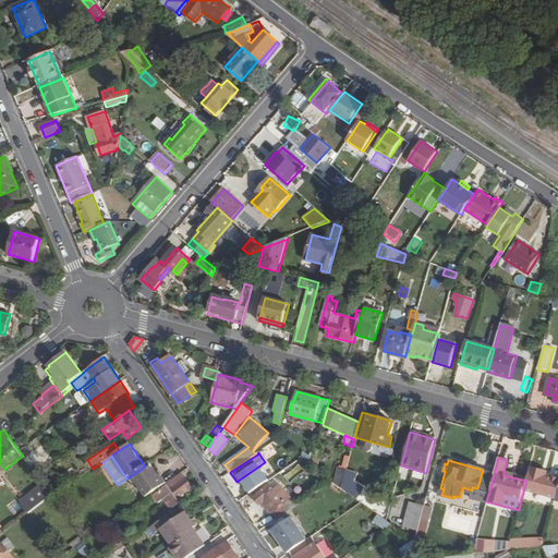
[(145,466),(132,475),(128,478),(134,487),(137,485),(146,497),(166,484),(161,475),(159,477),(155,470),(149,463),(145,466)]
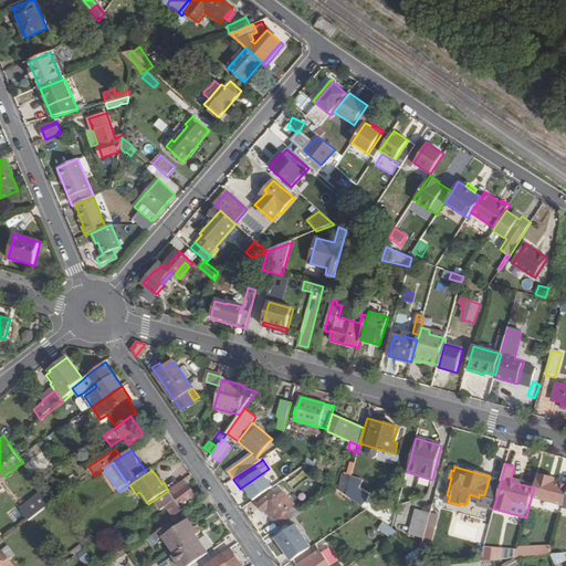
[(293,488),(308,479),(305,472),(290,481),(293,488)]
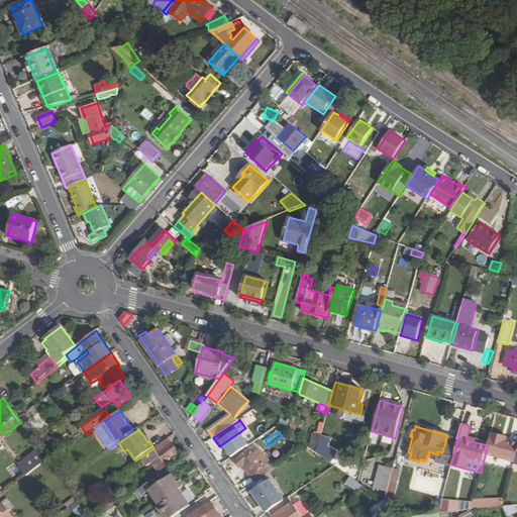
[(488,445),(486,452),(515,460),(516,456),(516,454),(516,453),(516,442),(507,439),(502,438),(503,436),(491,432),(489,443),(488,445)]
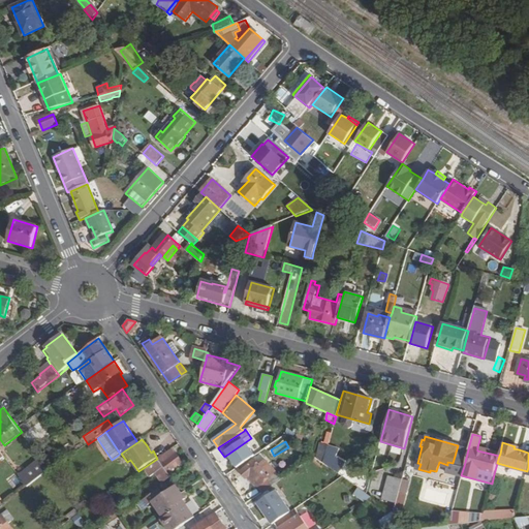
[(329,445),(320,443),(316,458),(323,463),(327,454),(329,445)]
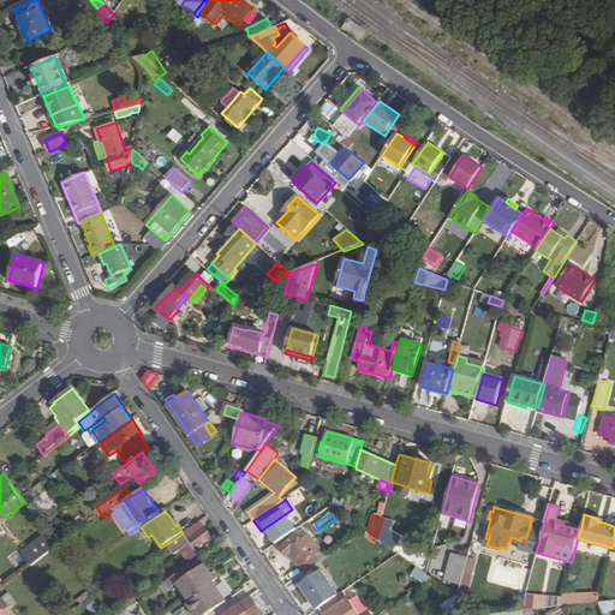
[(581,527),(555,520),(555,524),(580,530),(581,527)]
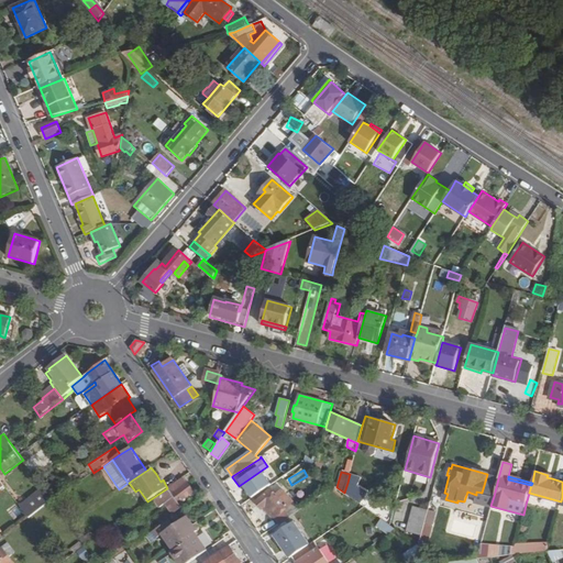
[(194,492),(184,477),(167,488),(168,490),(155,499),(159,507),(165,503),(173,512),(181,506),(178,503),(194,492)]
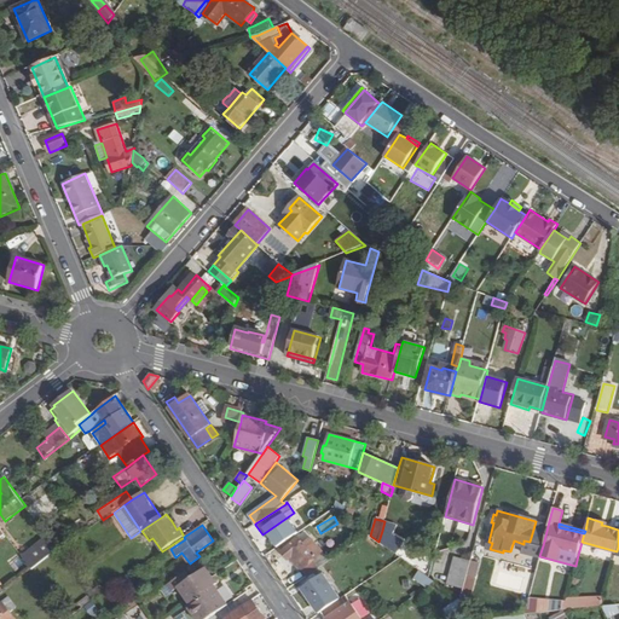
[(391,533),(382,531),(379,542),(387,548),(391,533)]
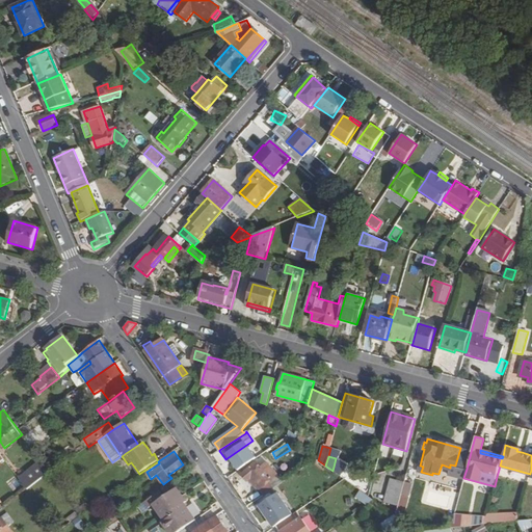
[(41,461),(19,478),(28,489),(49,473),(41,461)]
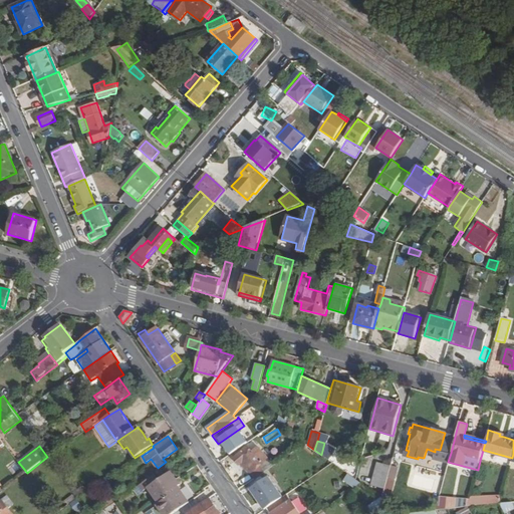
[(248,446),(234,459),(239,465),(241,464),(250,473),(255,478),(267,471),(273,465),(268,458),(259,448),(253,452),(248,446)]
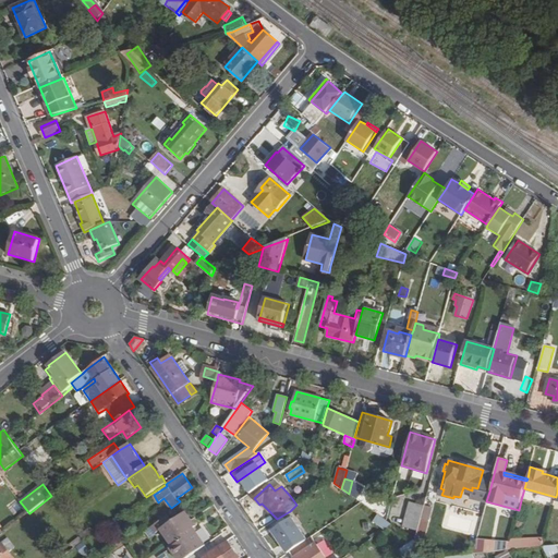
[(422,506),(424,507),(426,497),(427,495),(413,490),(402,529),(415,532),(422,506)]
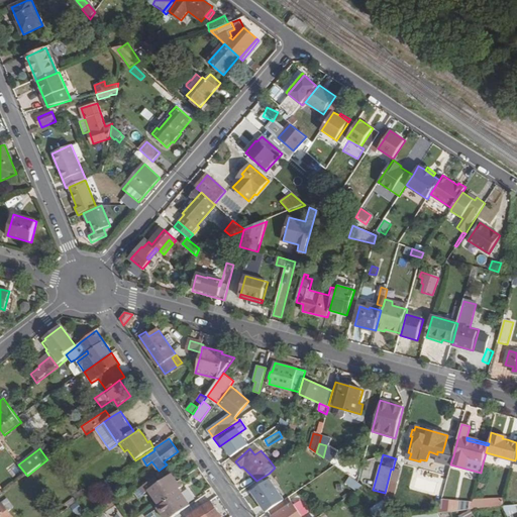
[(57,456),(50,460),(55,467),(61,462),(57,456)]
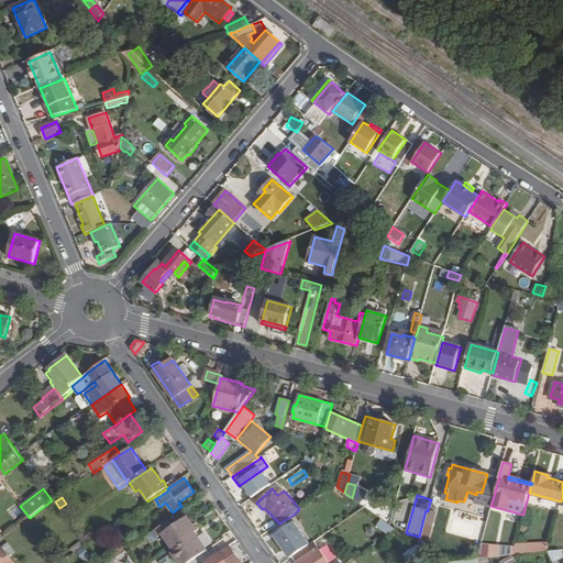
[(428,511),(419,545),(427,550),(428,544),(431,532),(439,504),(430,501),(428,511)]
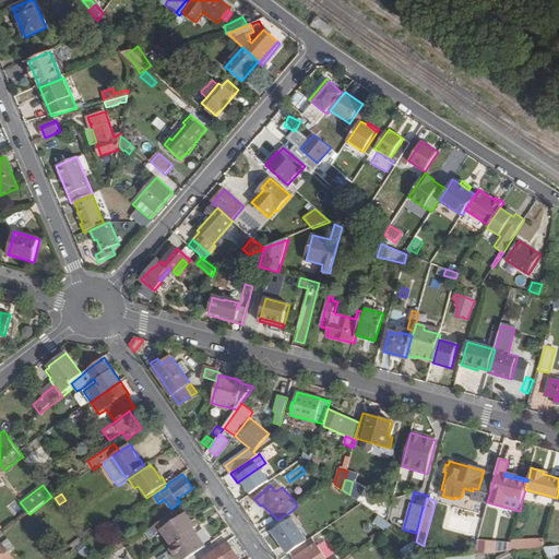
[(162,530),(174,547),(170,548),(178,558),(187,558),(206,546),(197,532),(193,528),(197,526),(187,512),(176,520),(174,522),(169,515),(145,533),(149,538),(162,530)]
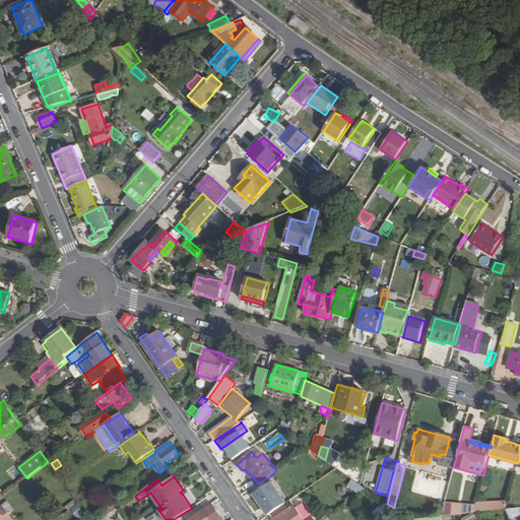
[(351,479),(347,485),(359,494),(365,490),(351,479)]
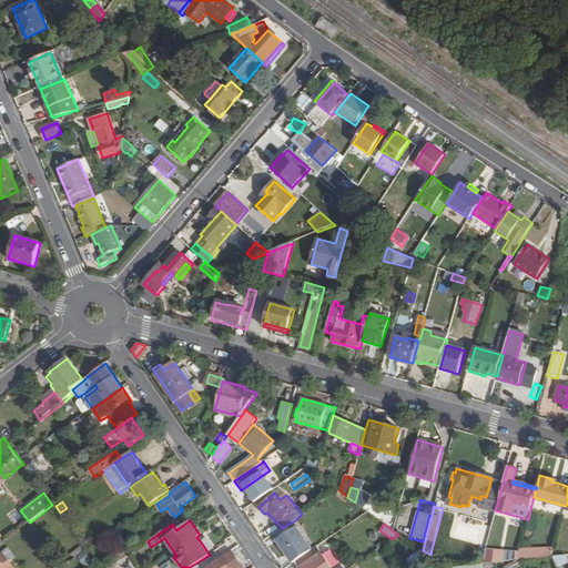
[(276,540),(292,564),(295,561),(313,549),(297,526),(276,540)]
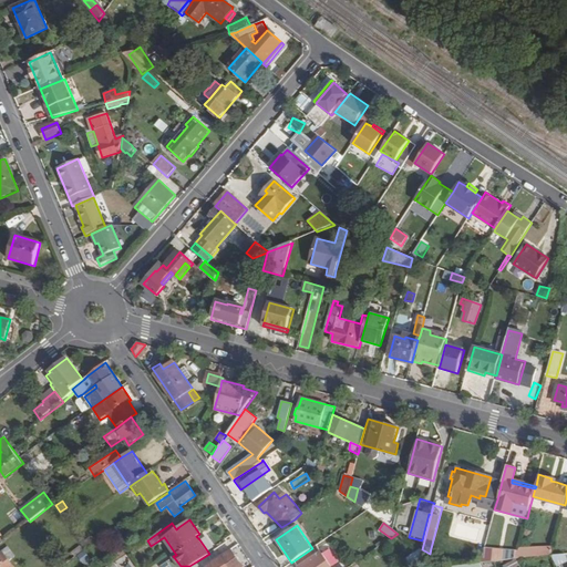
[(81,544),(85,549),(93,544),(94,543),(91,536),(81,544)]
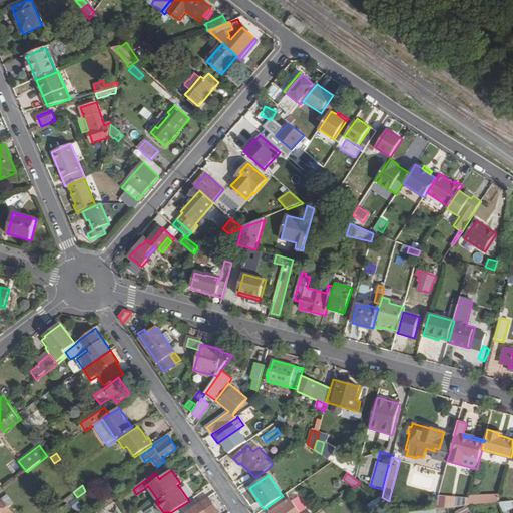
[(401,487),(393,485),(390,496),(398,498),(401,487)]
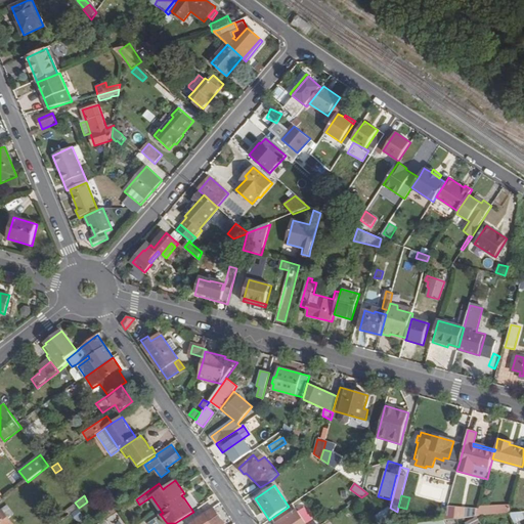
[(86,503),(79,507),(83,513),(89,508),(86,503)]
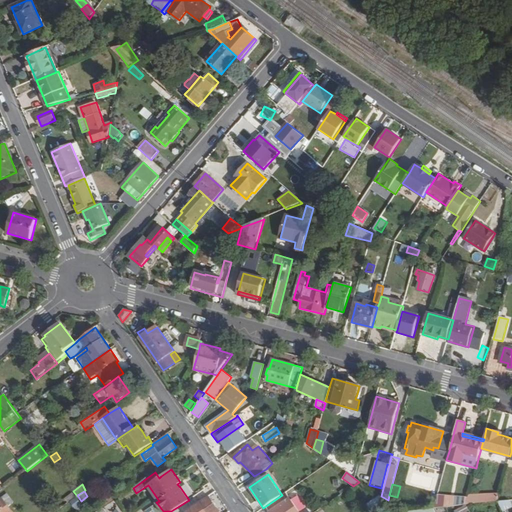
[(299,511),(286,492),(282,495),(266,506),(270,511),(299,511)]
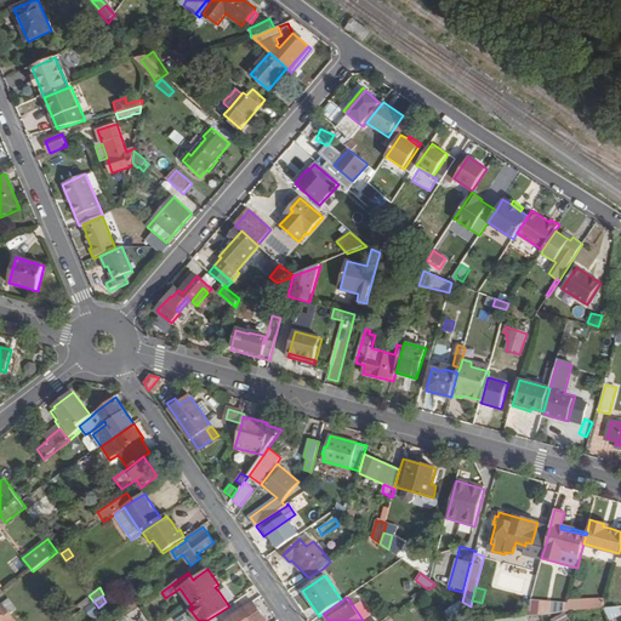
[(607,598),(569,600),(568,604),(565,613),(604,608),(607,598)]
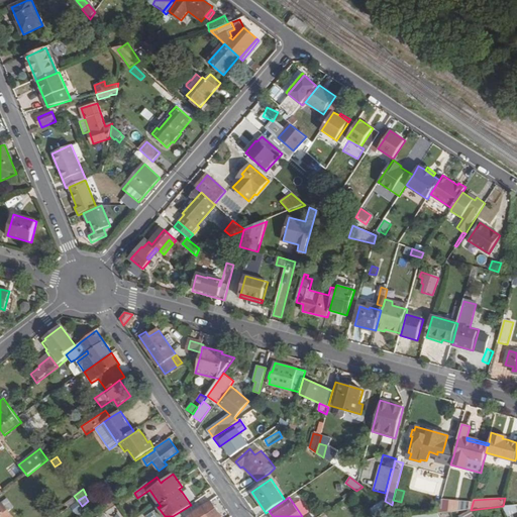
[(8,500),(3,504),(8,511),(14,507),(8,500)]
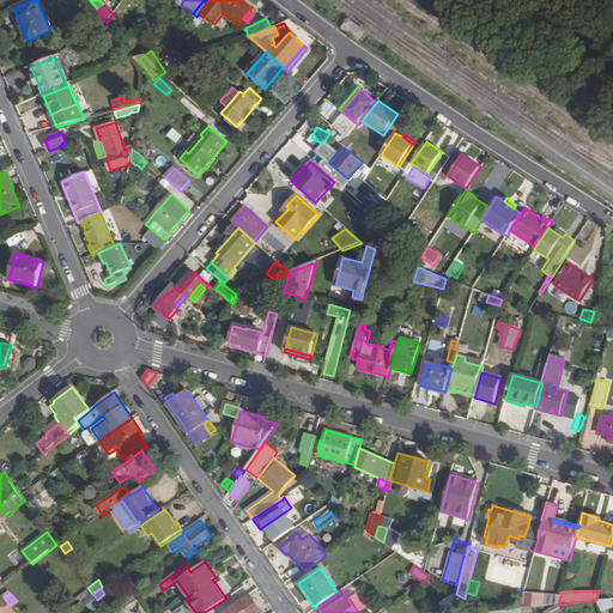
[(560,596),(523,593),(520,610),(558,605),(560,596)]
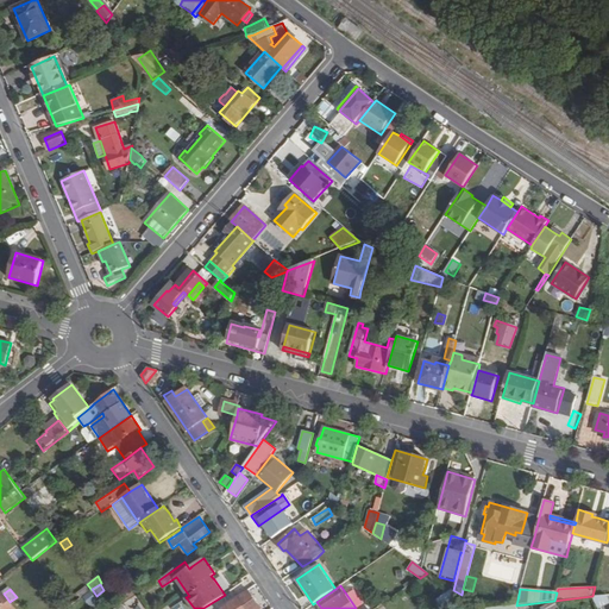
[(261,608),(249,590),(223,608),(261,608)]
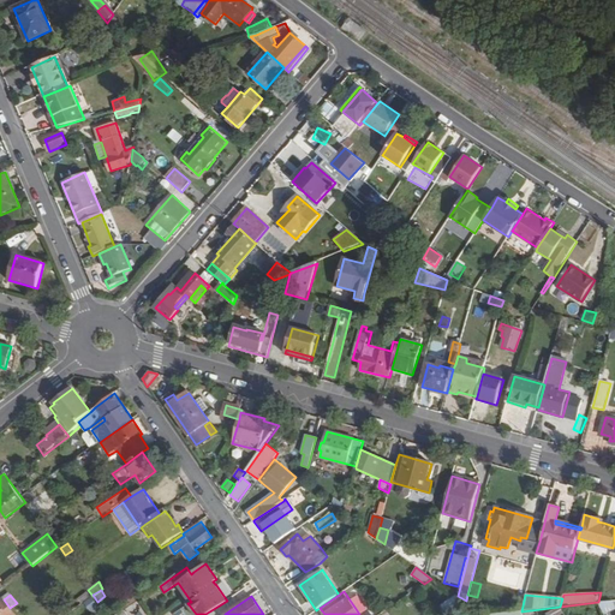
[(463,601),(458,596),(441,607),(446,613),(463,601)]
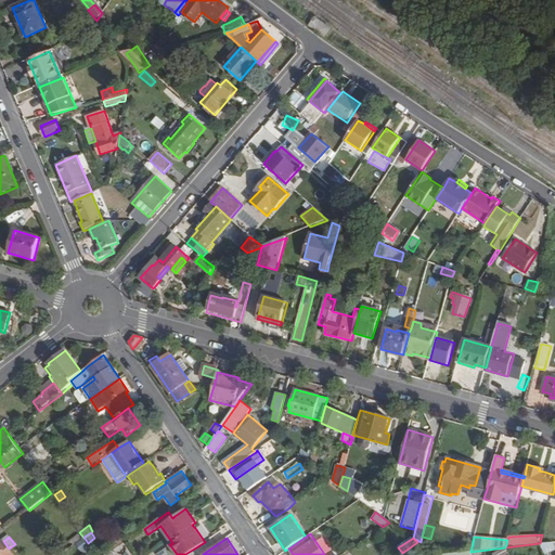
[(82,539),(77,542),(86,554),(90,554),(93,554),(82,539)]
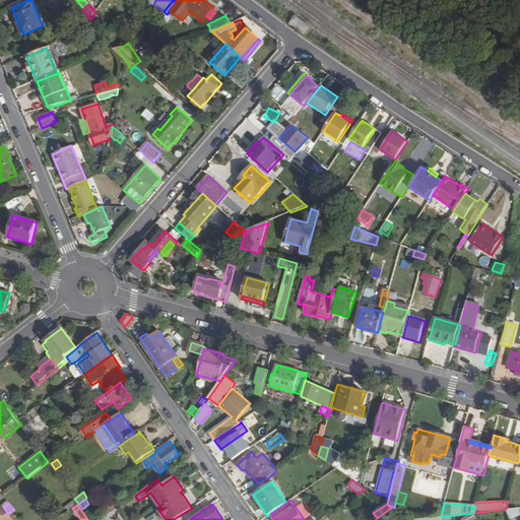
[(0,519),(12,519),(8,514),(3,507),(0,509),(0,519)]
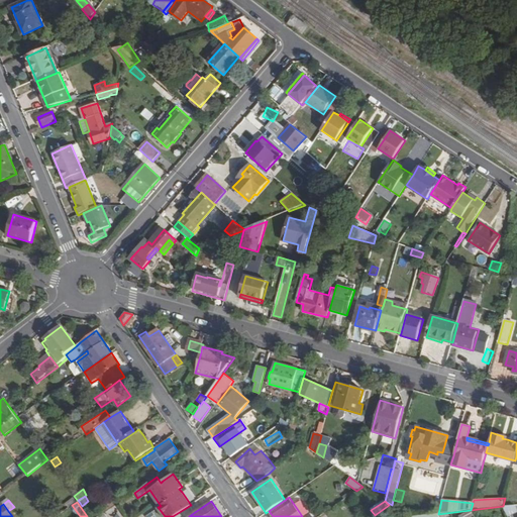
[(516,511),(514,505),(503,506),(508,516),(516,513),(516,511)]
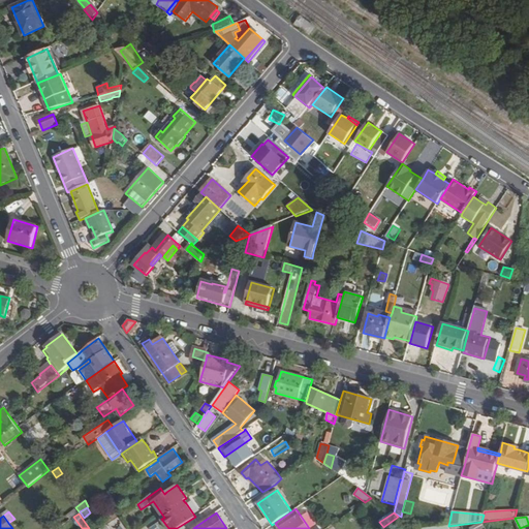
[(98,519),(89,525),(92,528),(97,528),(102,526),(98,519)]
